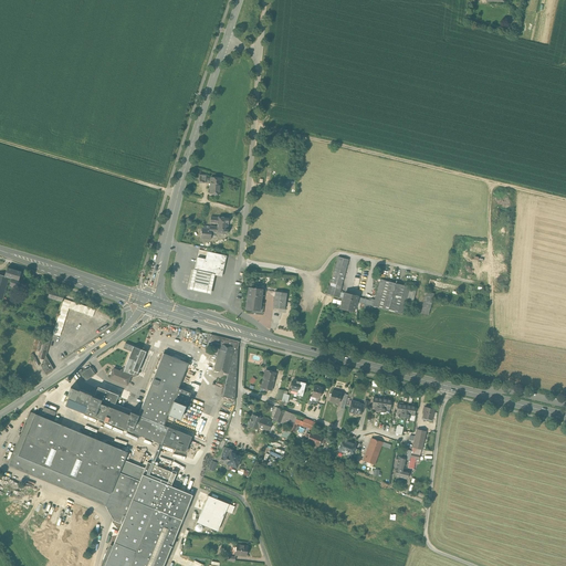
[(221,178),(211,177),(210,194),(220,195),(221,178)]
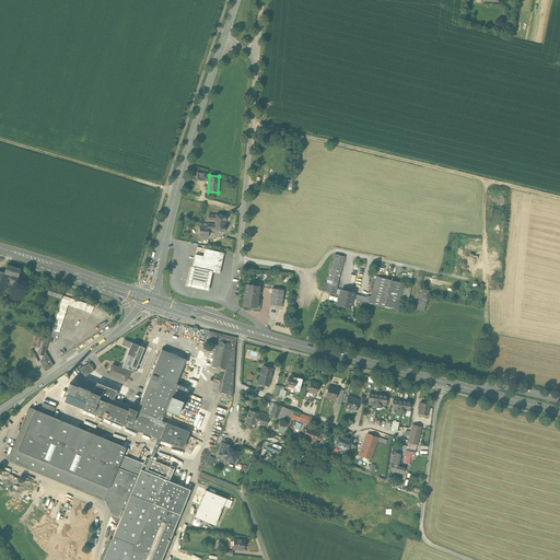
[(208,228),(200,226),(199,235),(209,236),(209,230),(214,231),(224,232),(226,216),(217,214),(217,216),(209,214),(208,220),(216,221),(216,224),(208,223),(208,228)]
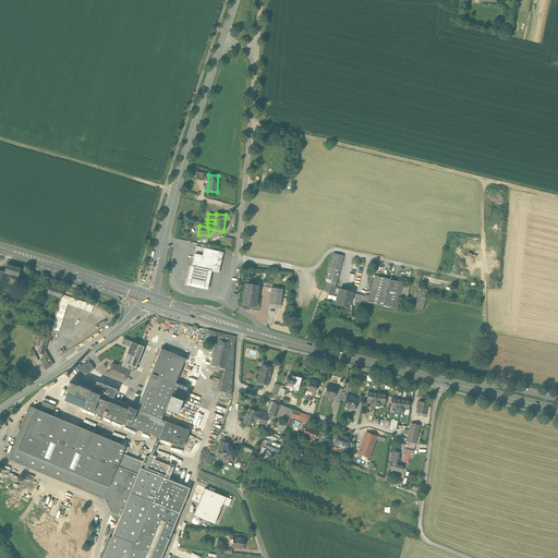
[(223,253),(204,249),(203,255),(194,254),(192,266),(192,267),(211,271),(219,273),(223,253)]
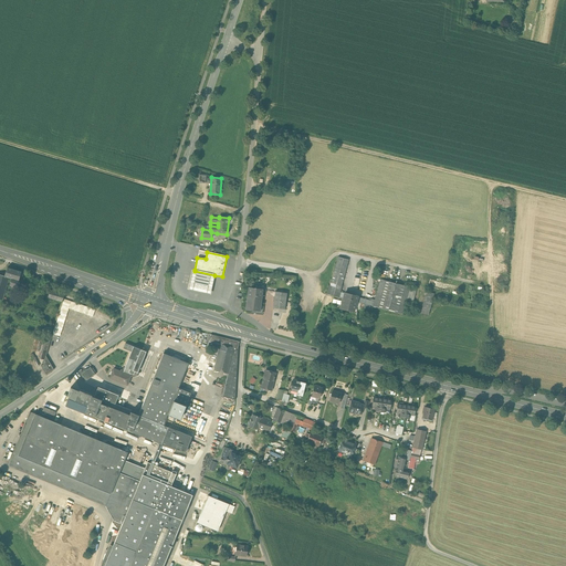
[(338,257),(331,285),(329,285),(327,294),(339,297),(341,292),(339,292),(334,290),(334,286),(334,283),(342,258),(338,257)]
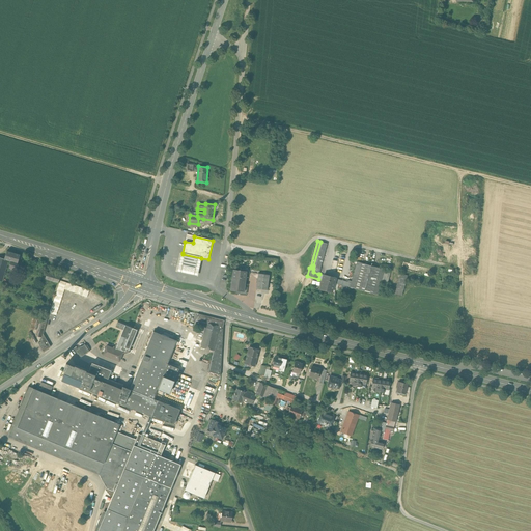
[(320,242),(313,266),(320,268),(327,244),(320,242)]
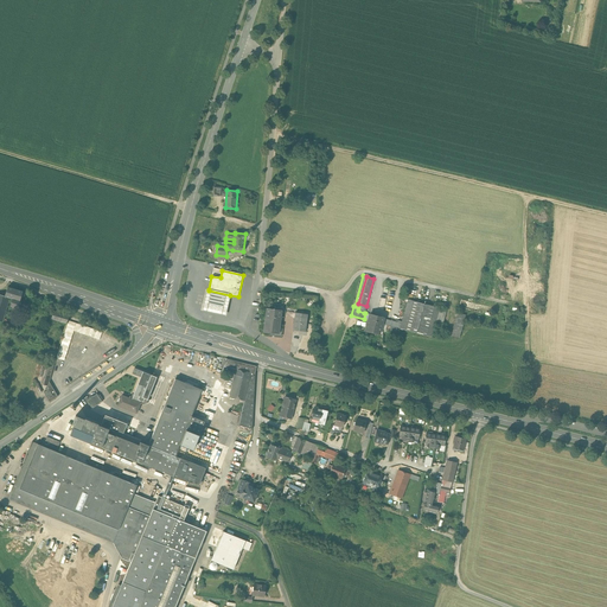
[(13,299),(20,300),(23,292),(7,287),(5,296),(10,298),(13,299)]
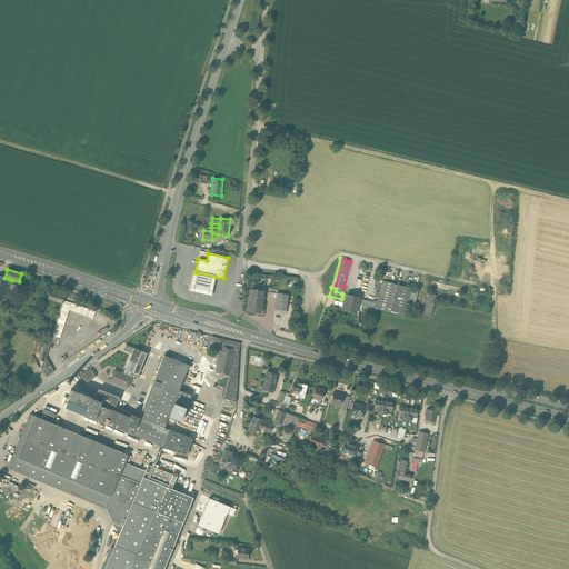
[(196,272),(196,271),(195,271),(189,291),(211,297),(216,277),(196,272)]
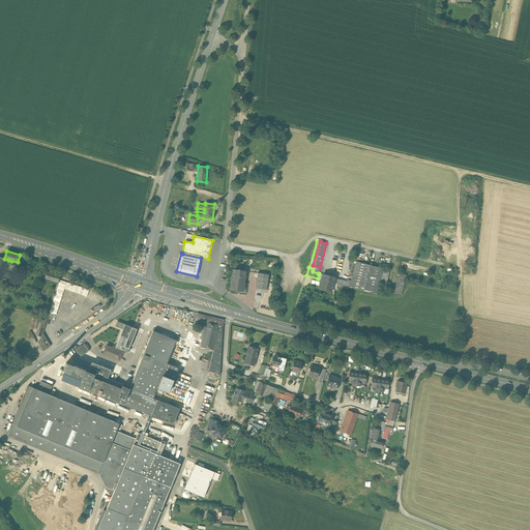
[(18,262),(11,261),(9,267),(16,269),(18,262)]
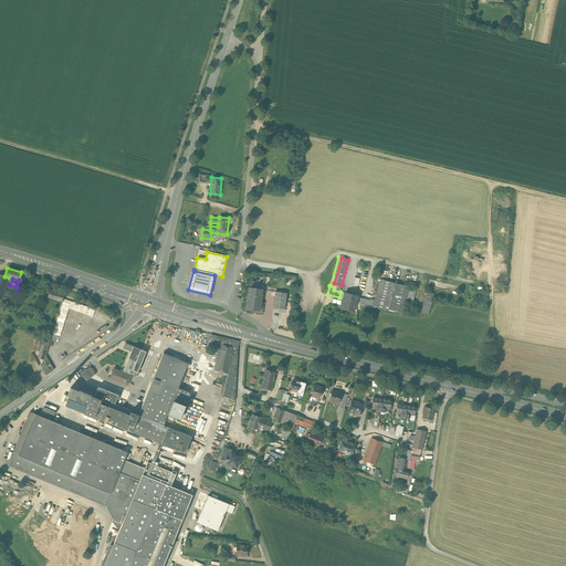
[(410,287),(380,280),(375,302),(357,297),(356,302),(373,306),(402,314),(407,302),(410,287)]
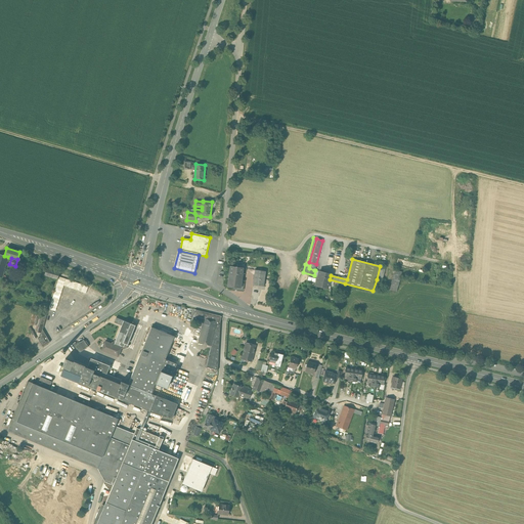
[(235,267),(230,266),(228,287),(237,288),(237,289),(243,289),(243,282),(241,282),(243,268),(236,267),(236,266),(235,266),(235,267)]
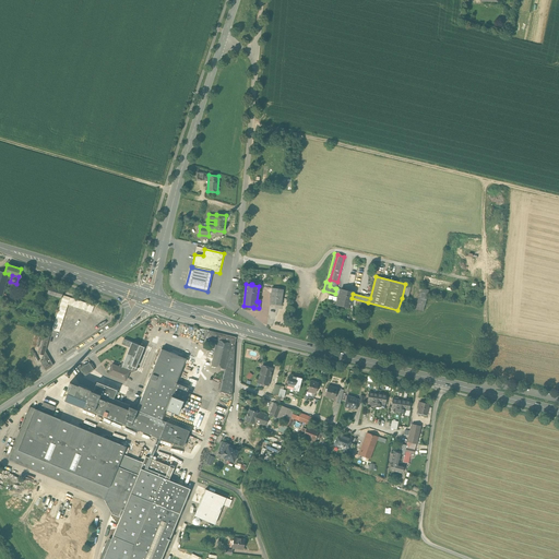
[(405,284),(402,298),(407,300),(411,285),(405,284)]
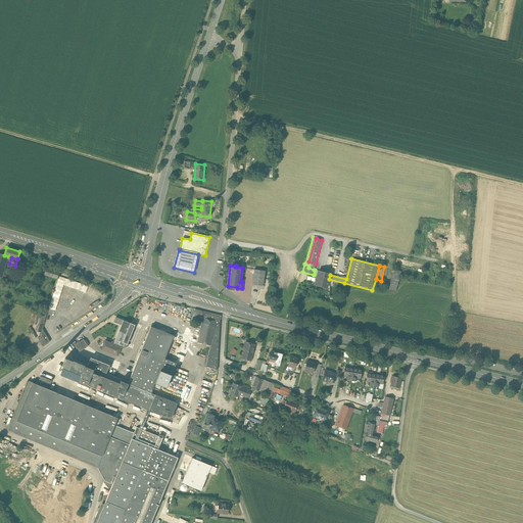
[(59,272),(46,268),(44,275),(47,276),(48,276),(57,279),(59,272)]
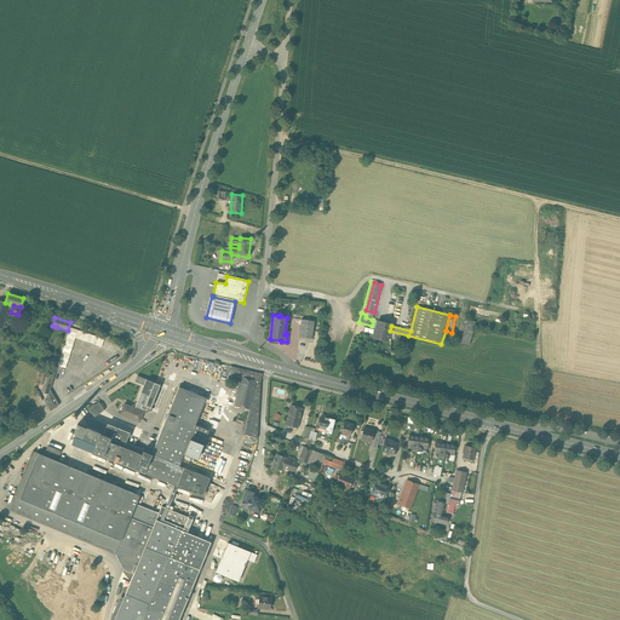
[(314,321),(302,320),(300,326),(299,338),(311,339),(314,321)]
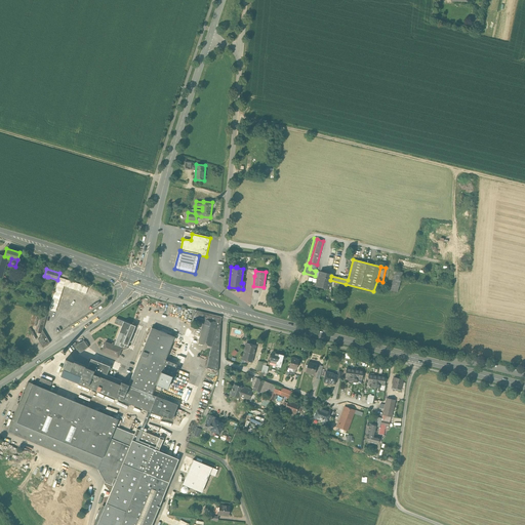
[(331,275),(320,272),(316,271),(315,276),(319,277),(316,286),(328,289),(331,276),(331,275)]
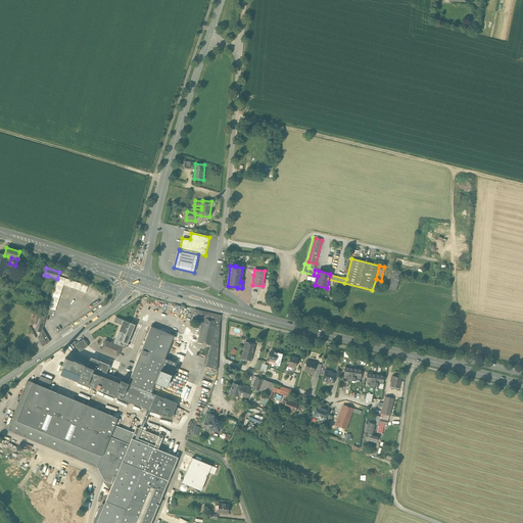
[(393,270),(388,289),(395,291),(400,272),(393,270)]
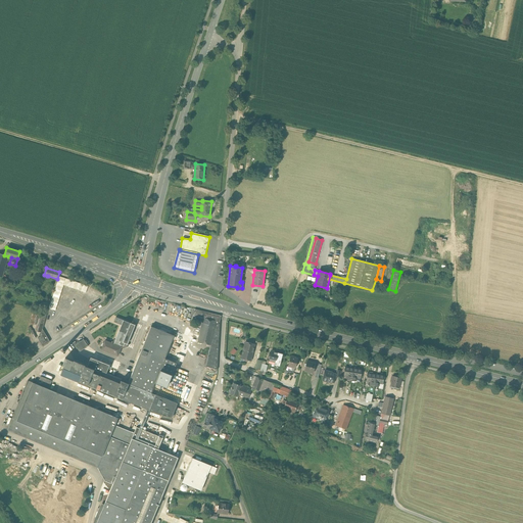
[(221,316),(194,308),(193,316),(203,319),(197,342),(210,345),(205,367),(218,369),(220,322),(221,316)]
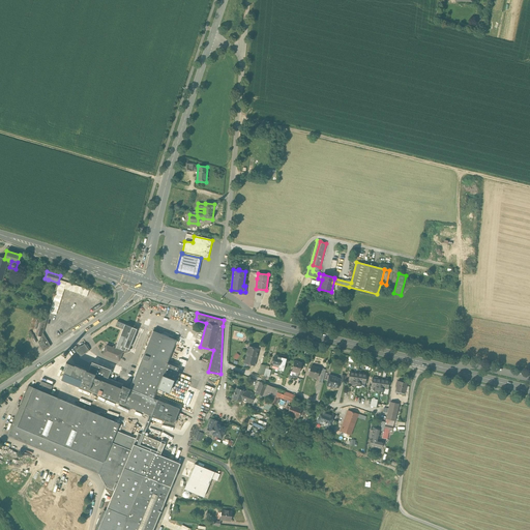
[(42,318),(38,336),(41,337),(42,333),(47,319),(42,318)]
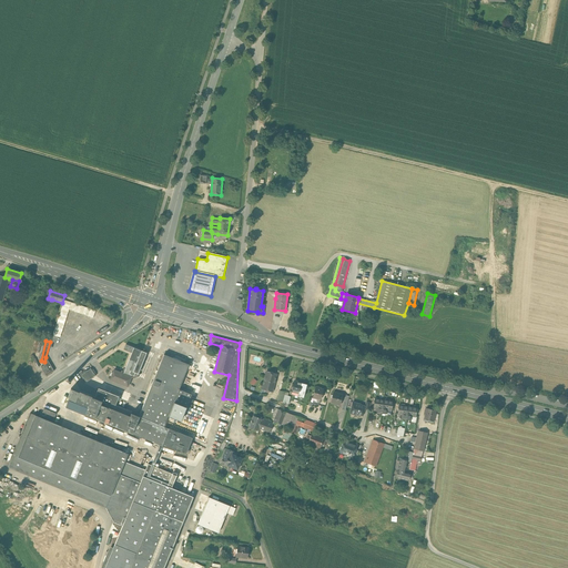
[(84,342),(72,348),(73,351),(85,345),(84,342)]
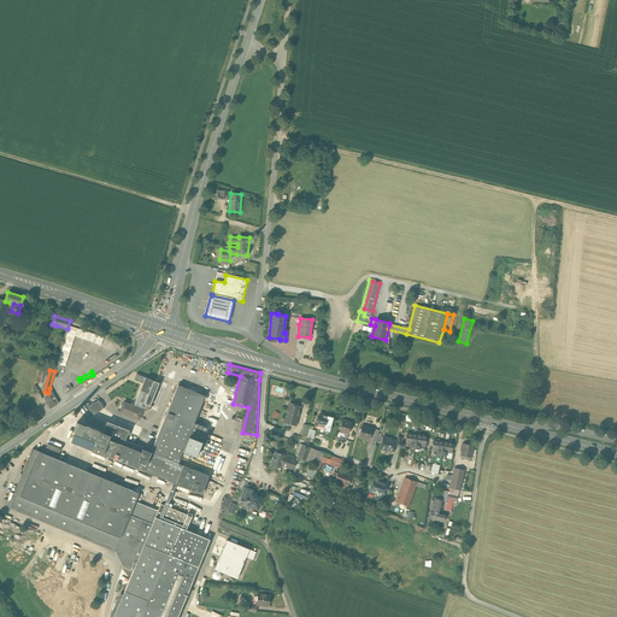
[(134,406),(124,401),(122,405),(121,409),(119,412),(139,421),(144,410),(142,409),(142,407),(146,409),(147,405),(150,406),(159,383),(136,374),(134,380),(144,383),(136,400),(134,406)]
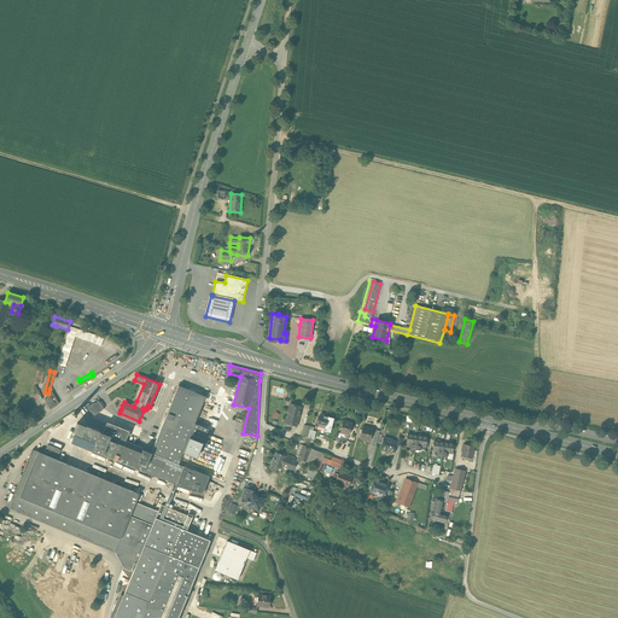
[(179,385),(164,420),(172,423),(158,456),(179,465),(194,424),(205,397),(205,396),(179,385)]
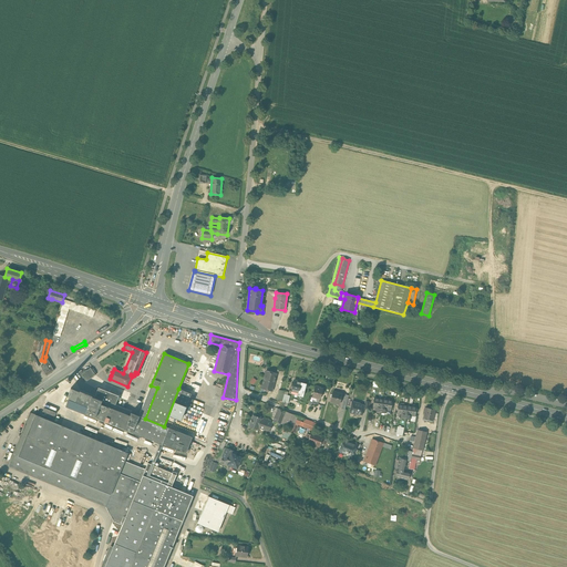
[(54,370),(45,357),(44,361),(45,363),(51,372),(54,370)]
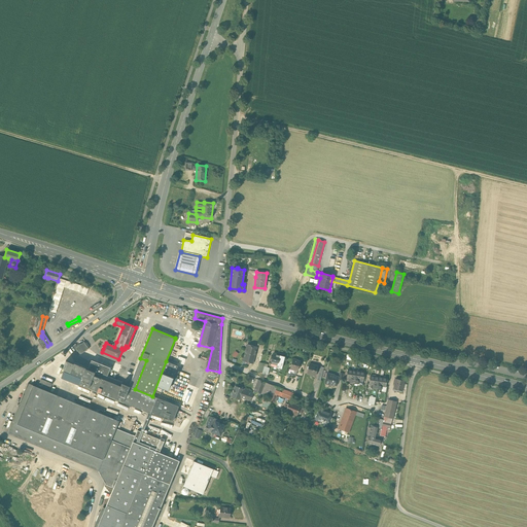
[(42,338),(41,336),(39,337),(40,339),(38,341),(42,349),(47,346),(42,338)]
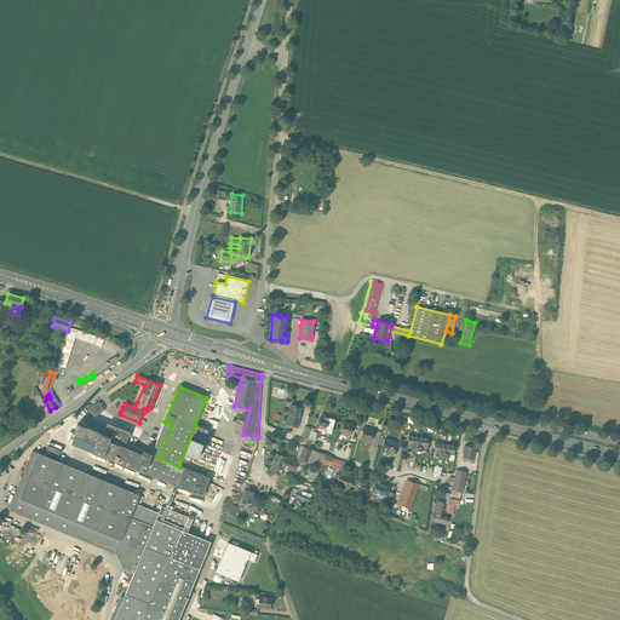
[(206,399),(195,425),(208,431),(210,431),(220,405),(206,399)]
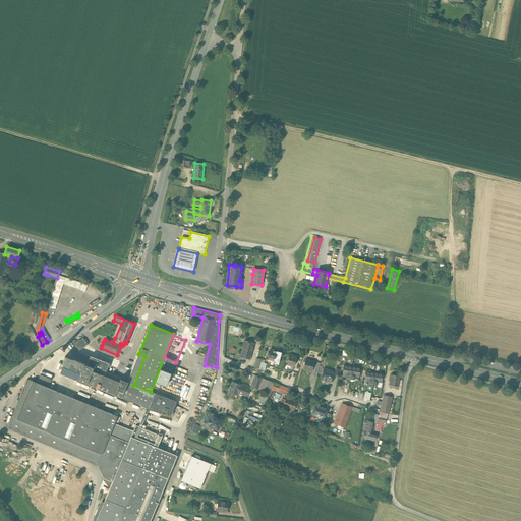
[(83,338),(74,344),(79,350),(88,345),(83,338)]
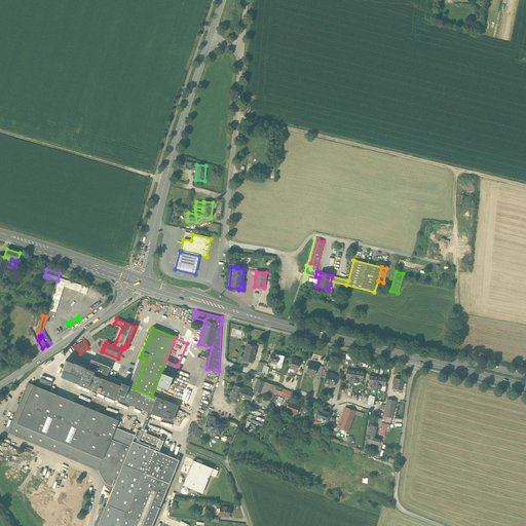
[(257,346),(247,343),(245,352),(254,355),(257,346)]
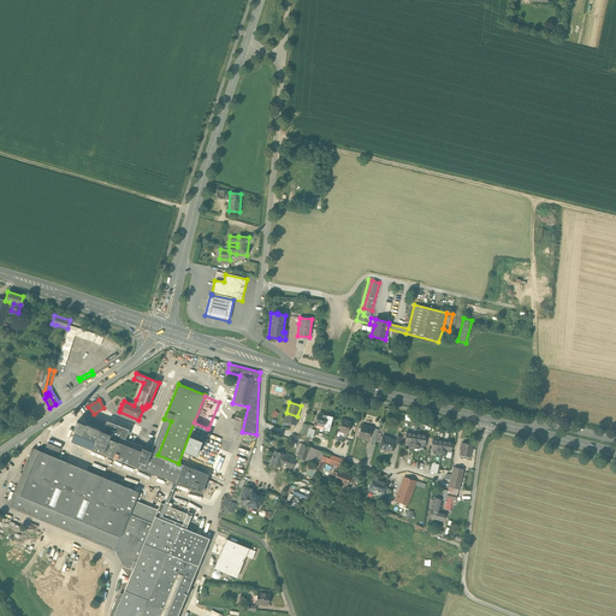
[(114,416),(104,408),(94,414),(99,419),(106,421),(129,431),(132,432),(134,432),(135,432),(135,431),(137,427),(137,426),(136,426),(136,425),(114,416)]
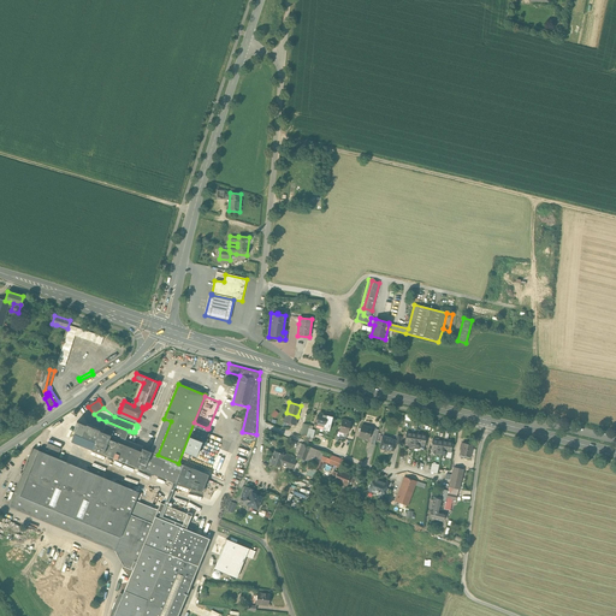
[(297,416),(286,413),(284,422),(295,425),(297,416)]
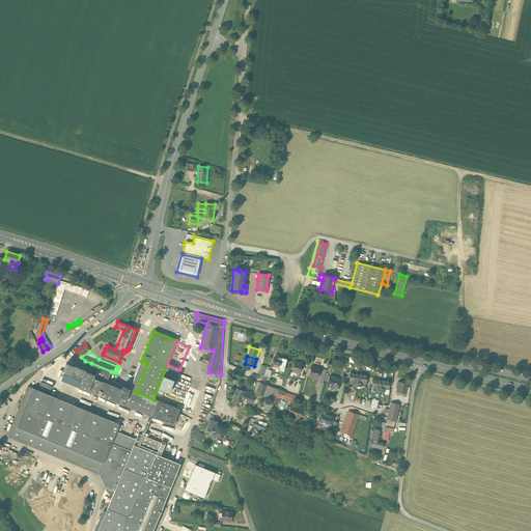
[(64,358),(63,357),(61,357),(59,357),(56,359),(51,367),(50,366),(49,367),(48,367),(45,373),(77,387),(75,391),(79,393),(80,391),(90,395),(91,392),(117,402),(120,404),(145,414),(148,416),(149,416),(151,417),(156,418),(174,424),(179,410),(170,406),(154,399),(136,392),(130,389),(116,384),(117,383),(108,379),(100,375),(100,376),(95,375),(88,372),(85,371),(86,370),(74,366),(62,362),(63,360),(64,358)]
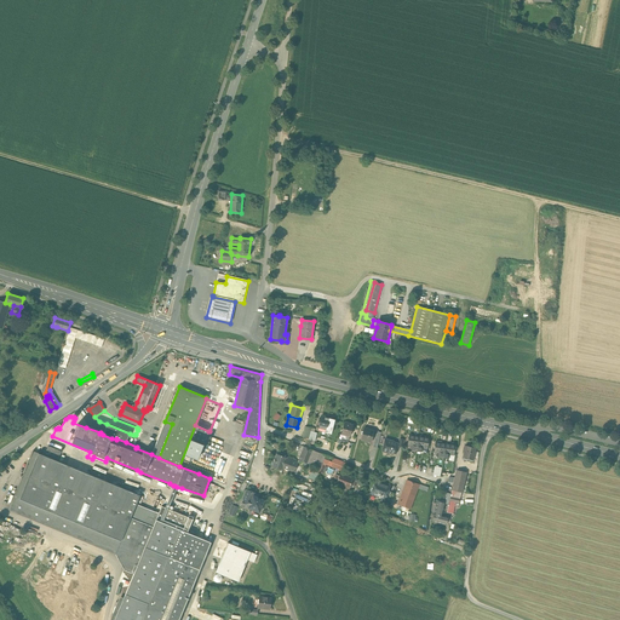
[(334,420),(321,417),(319,428),(326,430),(326,432),(331,434),(334,420)]
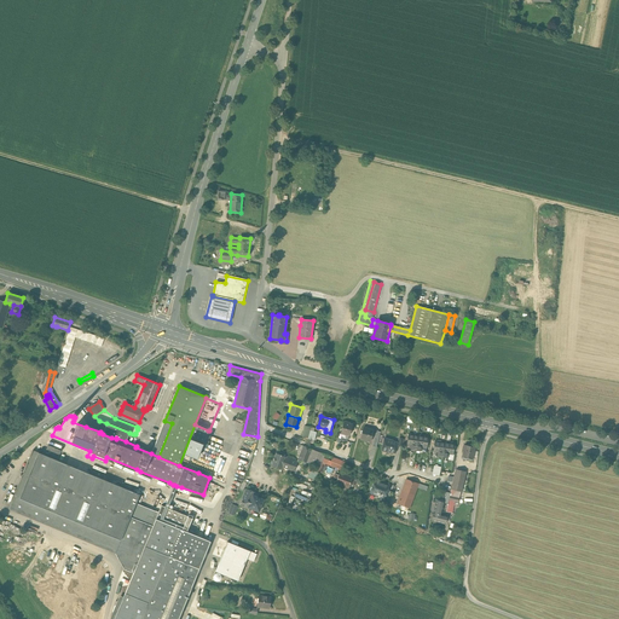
[(165,421),(151,453),(158,457),(172,423),(165,421)]
